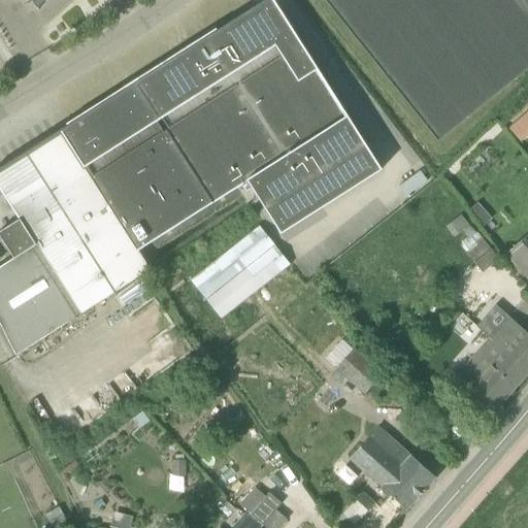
[(0,189),(35,244),(0,267),(0,325),(15,356),(151,270),(138,252),(246,182),(282,235),(382,167),(273,0),(264,0),(71,124),(0,168),(0,189)]
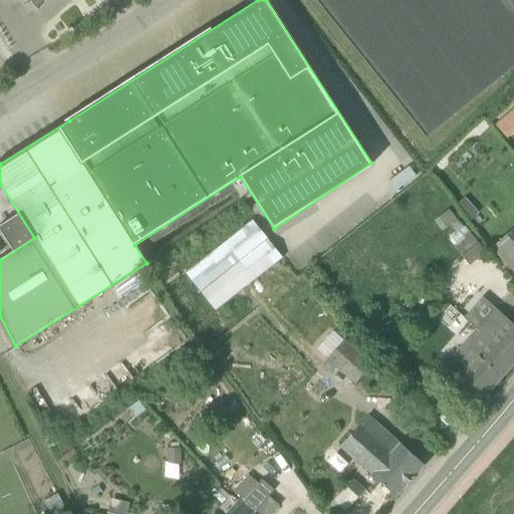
[(29,0),(37,11),(38,11),(36,8),(44,0),(29,0)]
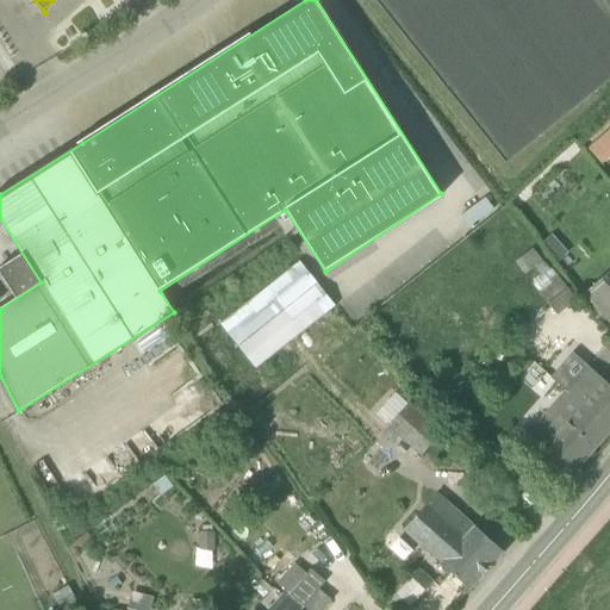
[(609,0),(374,0),(505,163),(609,79),(609,0)]
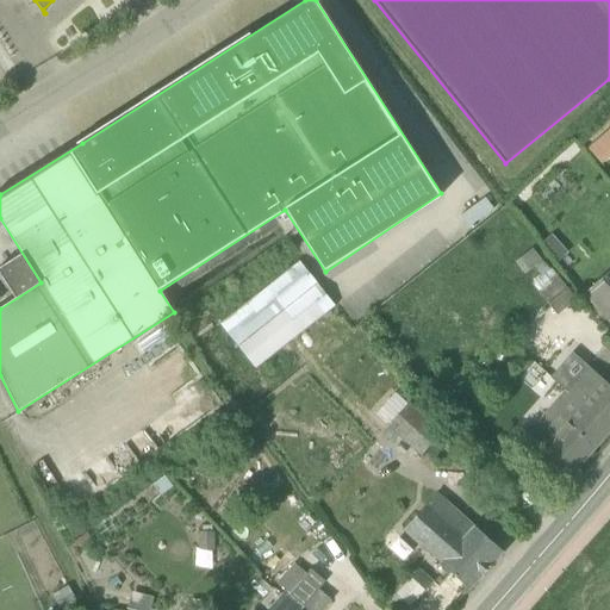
[(609,126),(587,148),(603,165),(609,157),(609,126)]
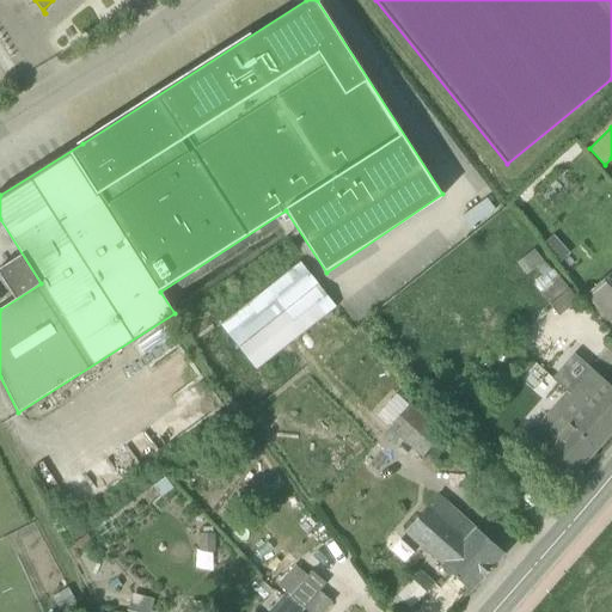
[(552,252),(561,245),(552,236),(544,243),(552,252)]
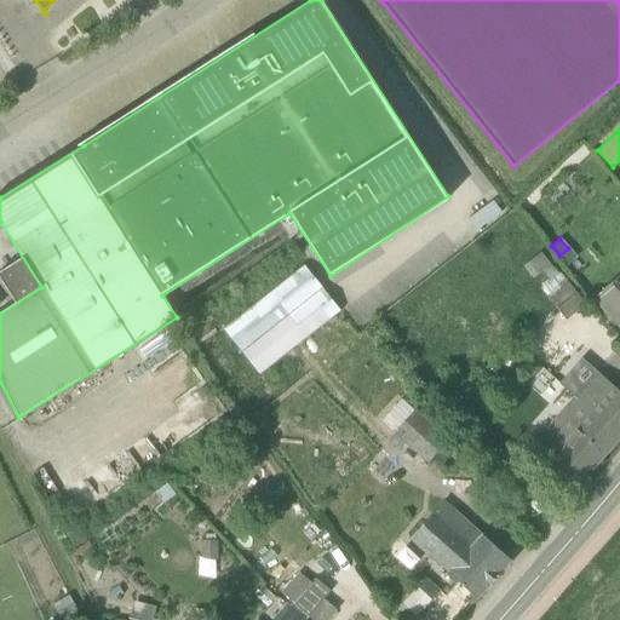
[(533,280),(551,265),(543,253),(524,268),(533,280)]
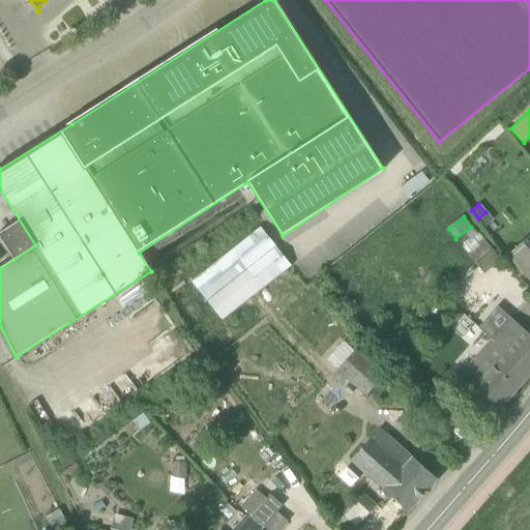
[(291,266),(260,226),(257,222),(186,276),(222,321),(291,266)]
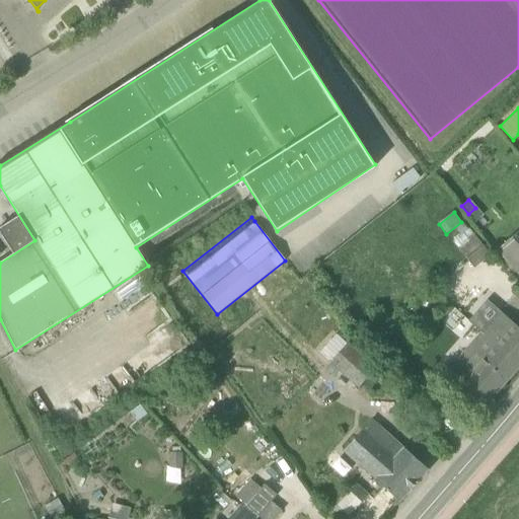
[(454,229),(460,236),(467,230),(461,223),(454,229)]
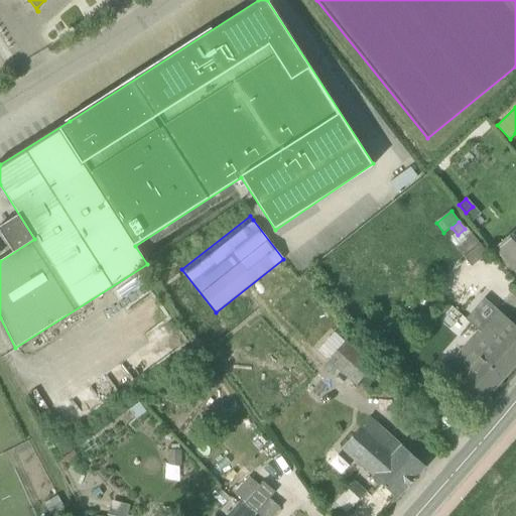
[(465,229),(458,235),(449,240),(471,267),(487,254),(477,241),(470,232),(467,227),(465,229)]
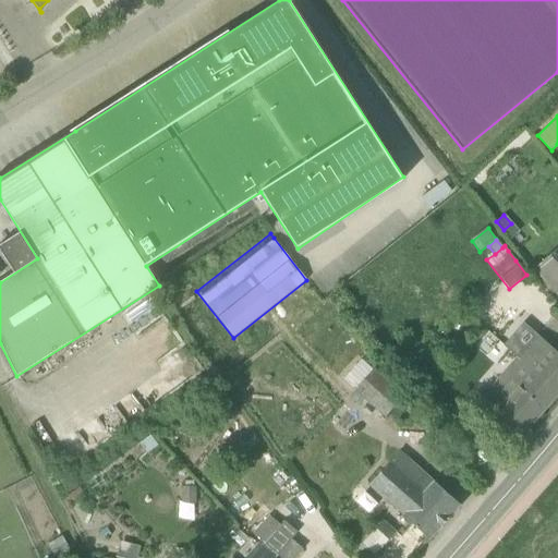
[(557,246),(533,269),(557,296),(557,246)]
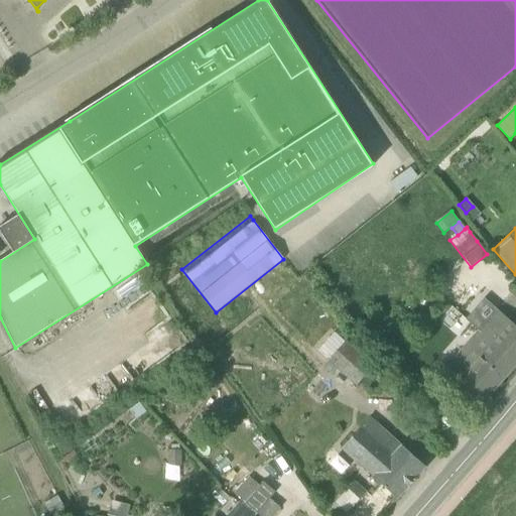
[(515,365),(515,326),(485,298),(465,319),(492,344),(515,366),(515,365)]
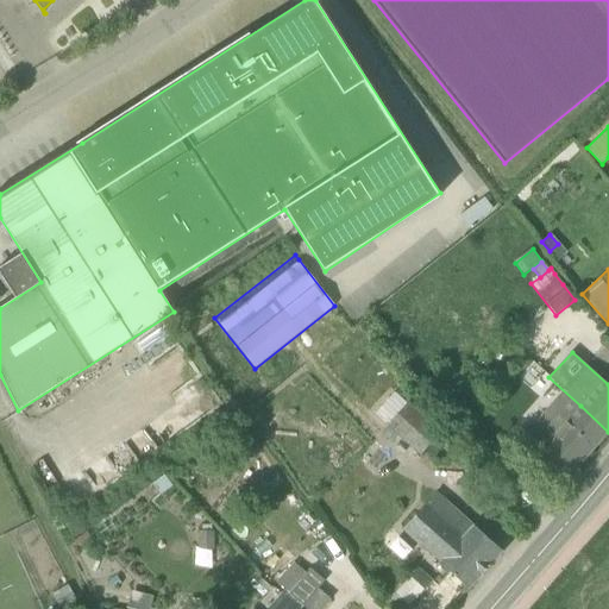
[(420,454),(440,431),(405,400),(384,424),(420,454)]
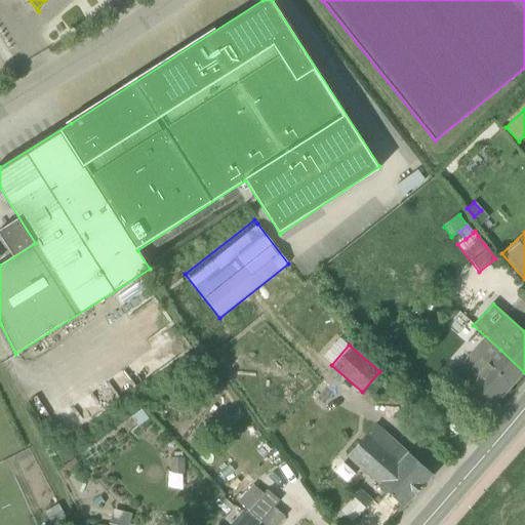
[(450,377),(489,412),(524,372),(500,350),(482,369),(469,357),(450,377)]
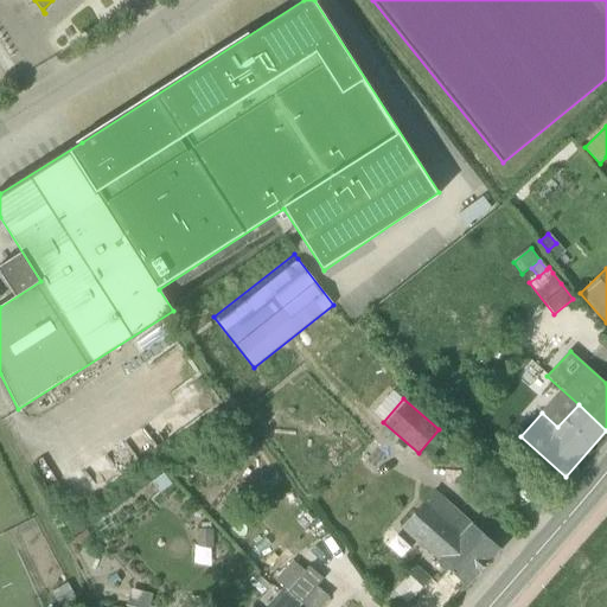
[(231,423),(237,433),(244,427),(238,419),(231,423)]
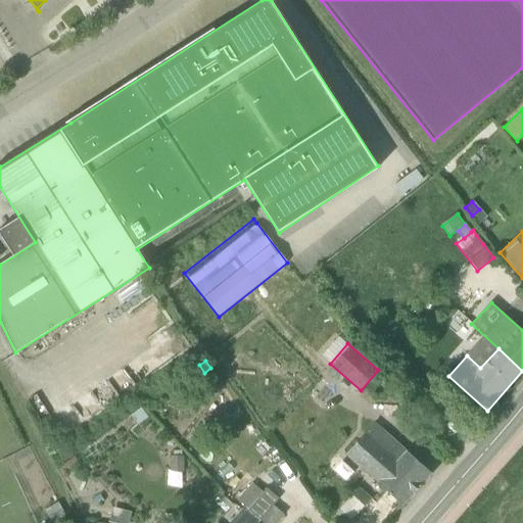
[(208,390),(208,392),(223,390),(221,377),(206,380),(207,382),(204,383),(205,390),(208,390)]
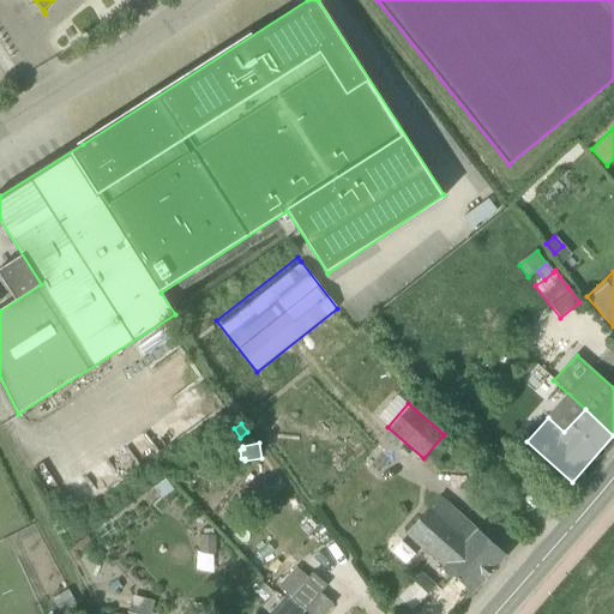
[(451,613),(470,593),(473,594),(506,557),(488,540),(439,497),(405,533),(452,576),(440,591),(435,587),(437,585),(420,572),(389,608),(395,613),(451,613)]
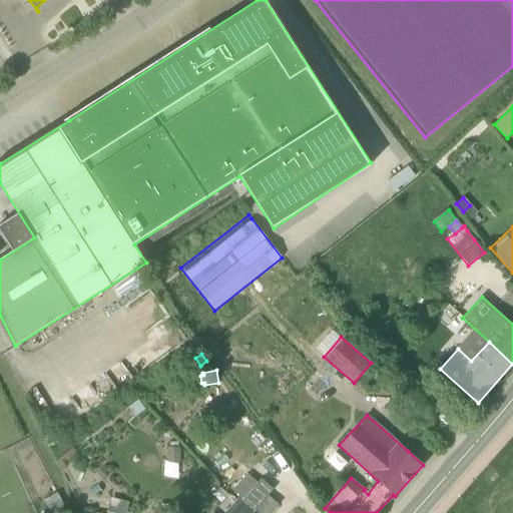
[(166,448),(166,463),(181,463),(180,447),(178,447),(178,442),(170,443),(170,448),(166,448)]
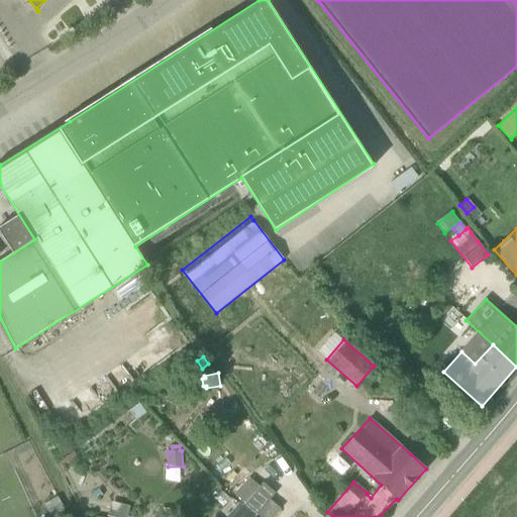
[(245,504),(244,505),(255,516),(276,494),(264,483),(261,486),(245,504)]
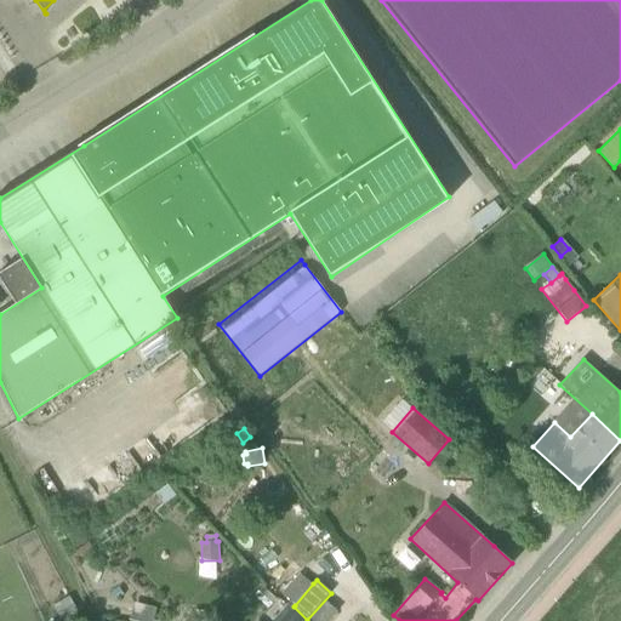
[(306,620),(307,620),(294,607),(291,609),(288,605),(273,620),(306,620)]
